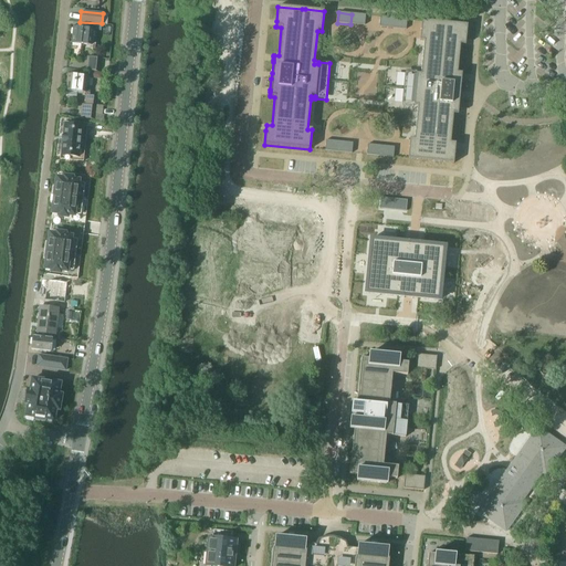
[(352,14),(350,24),(364,25),(365,16),(352,14)]
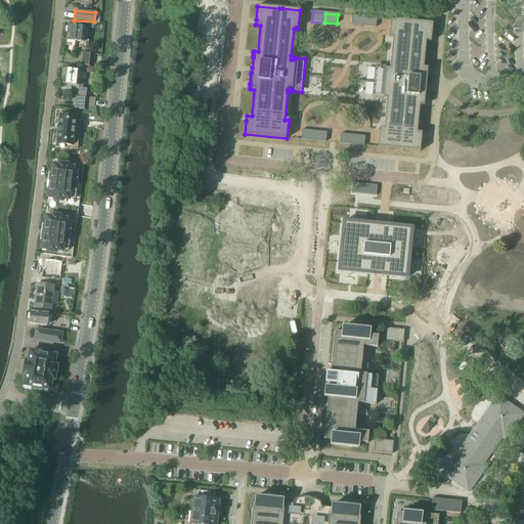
[(351,15),(351,25),(363,27),(364,16),(352,15),(351,15)]
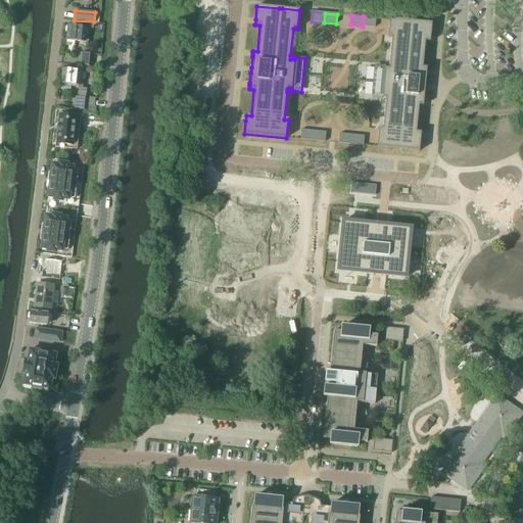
[(364,16),(363,27),(375,28),(376,18),(364,16)]
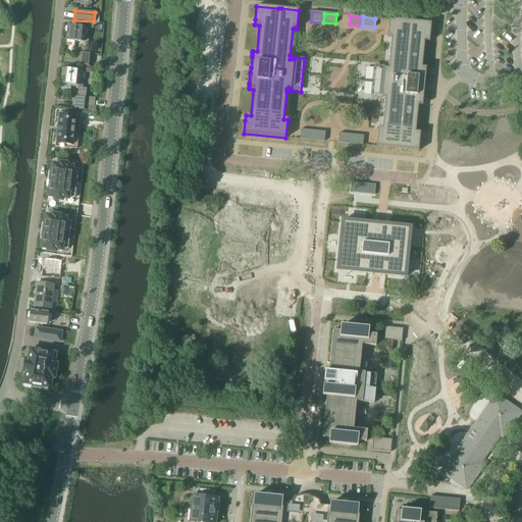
[(373,65),(370,99),(380,100),(380,98),(384,98),(384,102),(381,128),(377,128),(376,147),(418,151),(419,138),(420,133),(415,132),(417,108),(417,106),(422,106),(422,105),(422,102),(422,99),(423,90),(424,85),(425,74),(425,72),(425,69),(425,68),(421,67),(424,42),(429,42),(429,37),(430,23),(388,19),(386,38),(390,39),(387,65),(387,68),(383,68),(383,66),(373,65)]
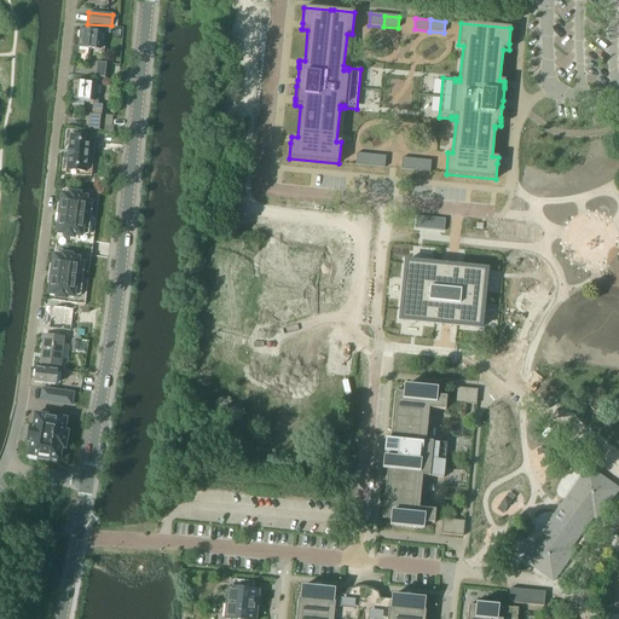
[(104,53),(104,46),(102,46),(104,32),(80,29),(79,47),(99,50),(99,53),(104,53)]
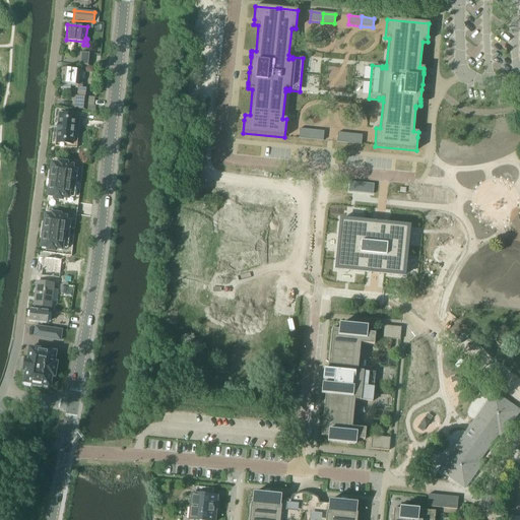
[(91,66),(92,53),(79,52),(78,65),(91,66)]
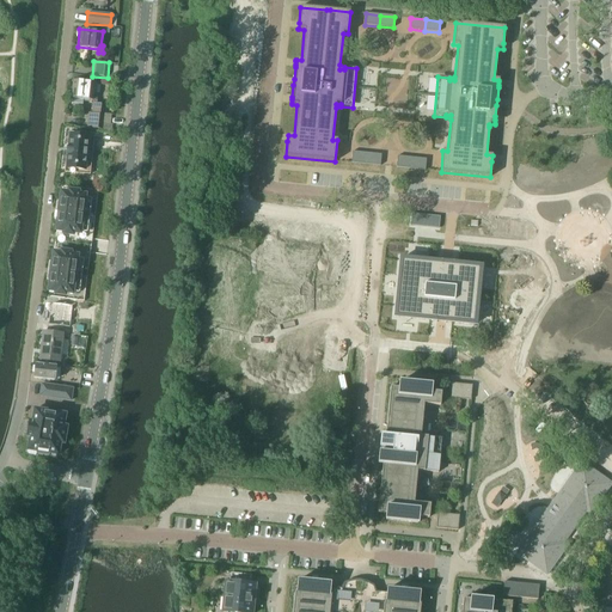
[(102,128),(105,104),(97,103),(97,97),(95,97),(96,83),(73,80),(71,98),(92,101),(91,103),(93,104),(92,114),(89,112),(87,127),(102,128)]
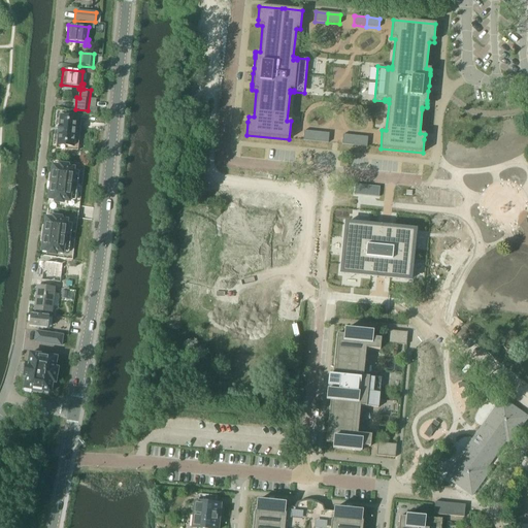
[(77,151),(81,116),(61,113),(59,127),(57,127),(57,134),(59,134),(58,141),(56,141),(55,149),(77,151)]
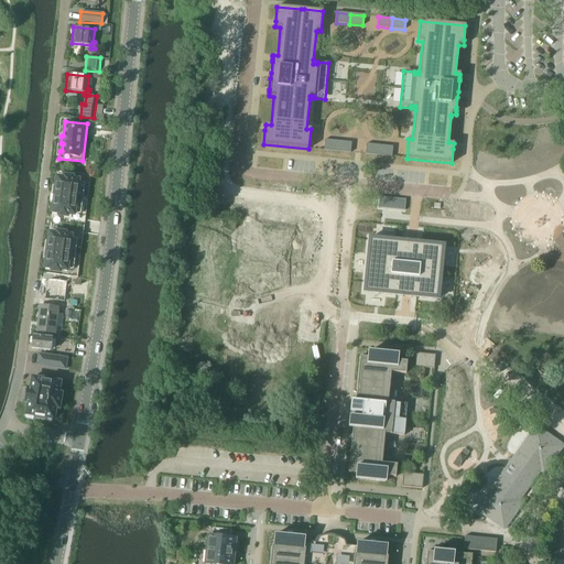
[(324,140),(323,151),(337,152),(338,141),(324,140)]
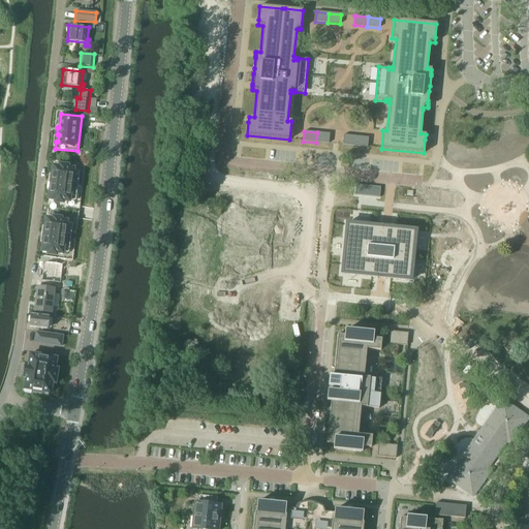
[(317,132),(316,143),(329,144),(330,134),(317,132)]
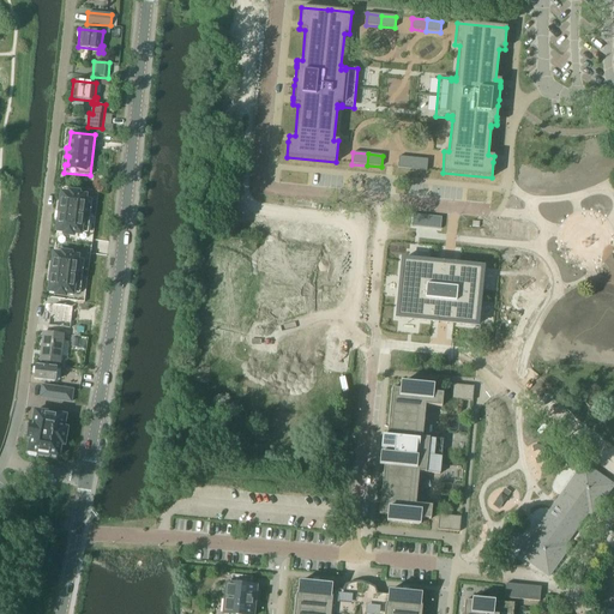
[(398,157),(397,168),(411,170),(413,158),(398,157)]
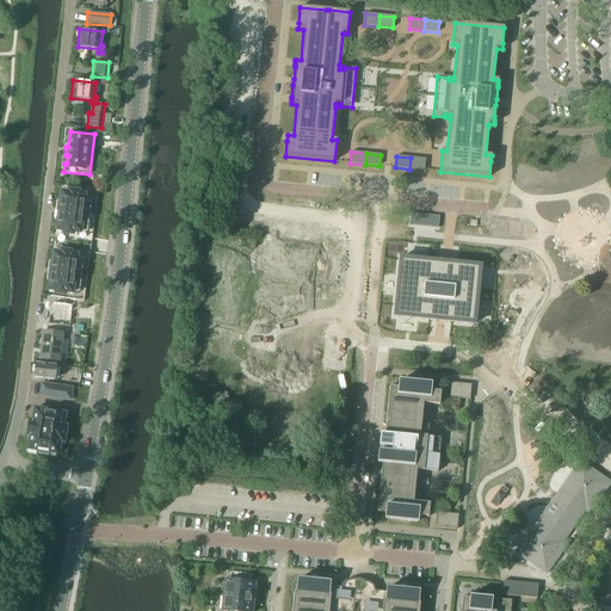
[(411,158),(409,170),(424,171),(425,159),(411,158)]
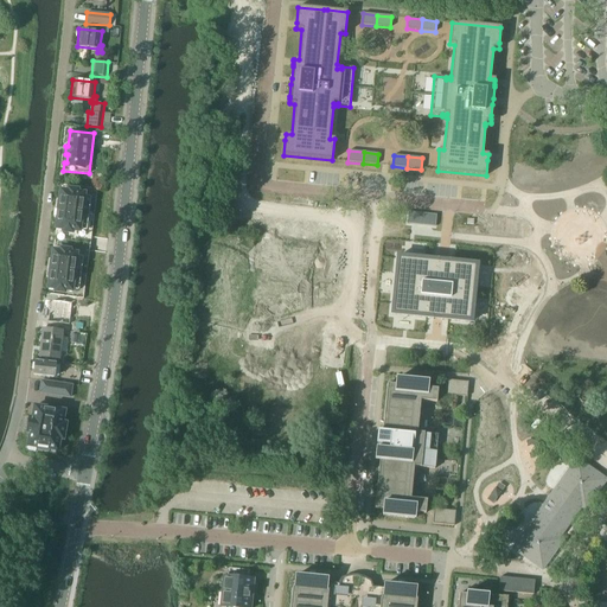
[(52,251),(48,288),(55,289),(55,292),(64,293),(64,291),(71,292),(71,289),(78,291),(83,257),(87,230),(90,198),(84,197),(84,195),(77,193),(77,191),(68,190),(68,192),(61,191),(56,229),(52,251)]
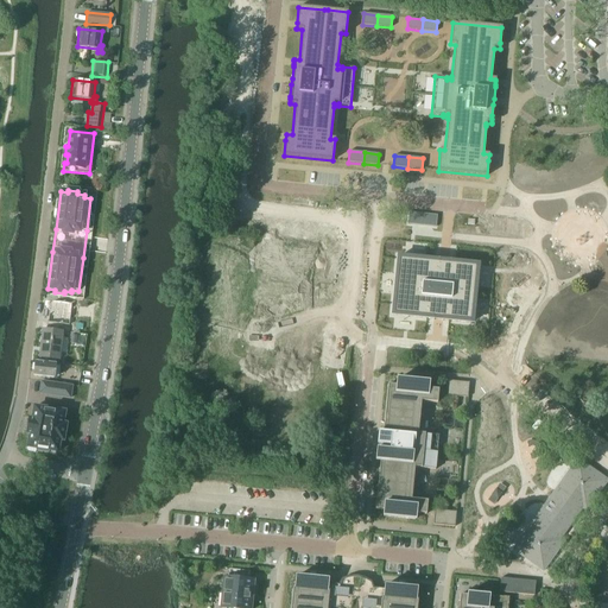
[(409,213),(407,225),(436,227),(437,215),(409,213)]
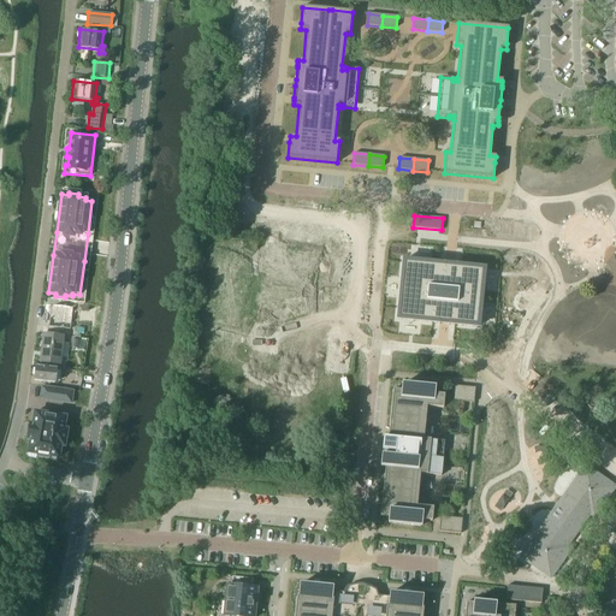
[(484,268),(461,266),(455,266),(445,265),(438,265),(403,261),(397,319),(432,323),(455,325),(478,327),(484,268)]
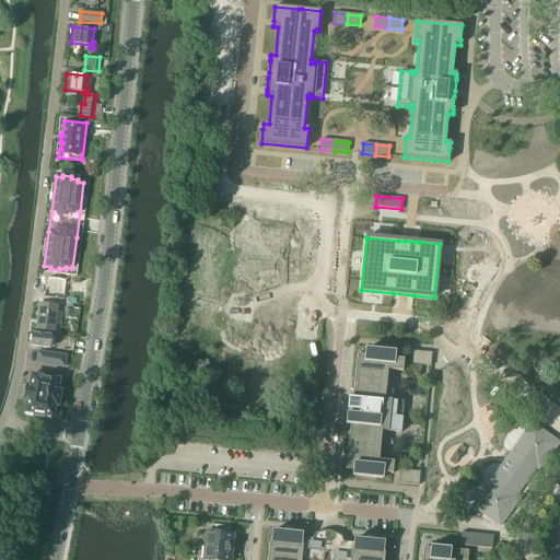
[(45,280),(44,294),(47,294),(67,296),(68,296),(69,282),(68,282),(69,277),(57,276),(56,281),(45,280)]
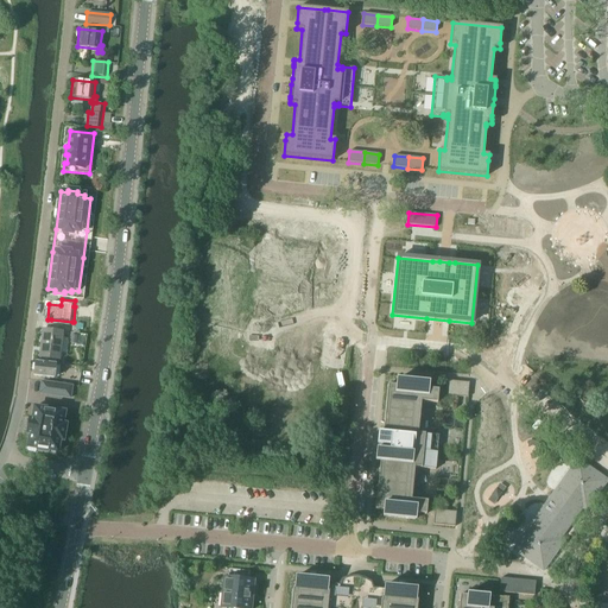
[(39,358),(39,363),(50,365),(50,359),(58,360),(62,333),(71,334),(73,322),(51,320),(50,331),(43,330),(39,358)]
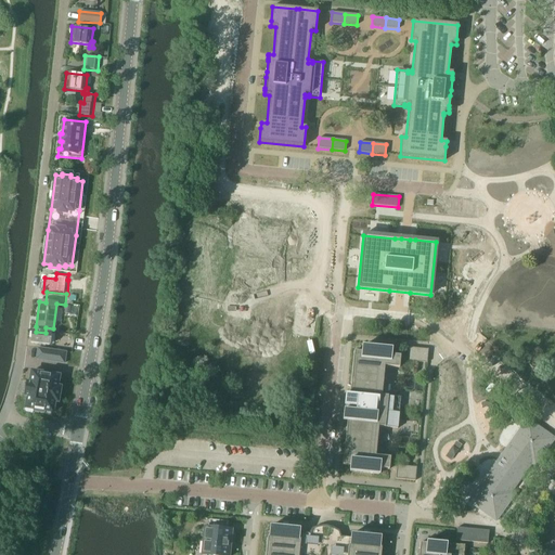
[(31,331),(30,344),(49,346),(51,333),(46,333),(36,332),(31,331)]
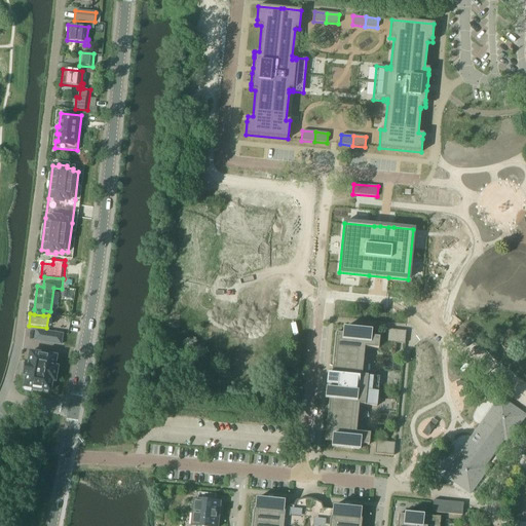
[(371,330),(343,327),(343,333),(335,332),(331,374),(328,374),(326,399),(329,399),(325,440),(332,441),(332,446),(360,449),(361,444),(369,444),(370,433),(357,431),(359,404),(377,406),(380,376),(362,374),(365,346),(379,348),(380,337),(371,336),(371,330)]
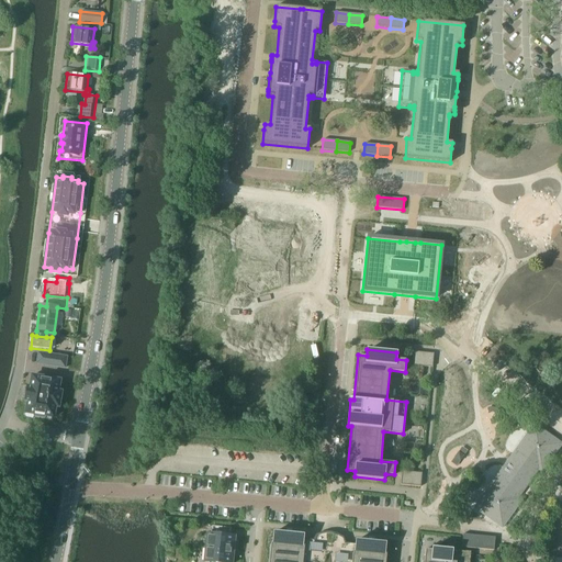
[(434,353),(414,351),(413,364),(433,367),(434,353)]
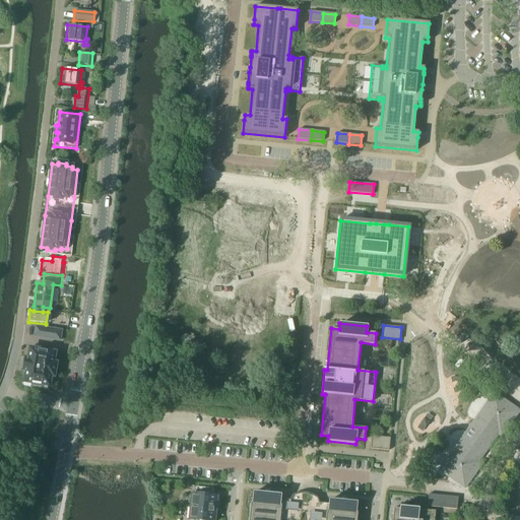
[(60,340),(62,330),(35,326),(34,336),(60,340)]
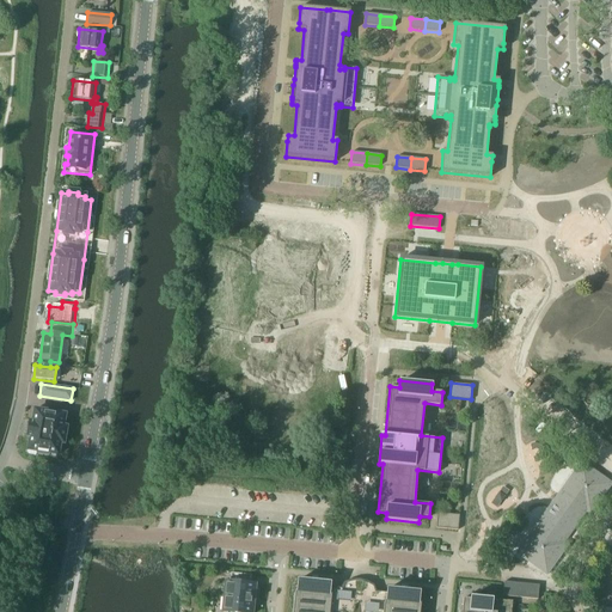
[(63,444),(66,428),(62,427),(65,415),(56,414),(56,411),(44,409),(43,411),(35,410),(32,422),(29,421),(28,428),(30,428),(29,432),(28,430),(26,438),(30,438),(28,450),(36,452),(36,454),(48,456),(49,454),(57,456),(60,444),(63,444)]
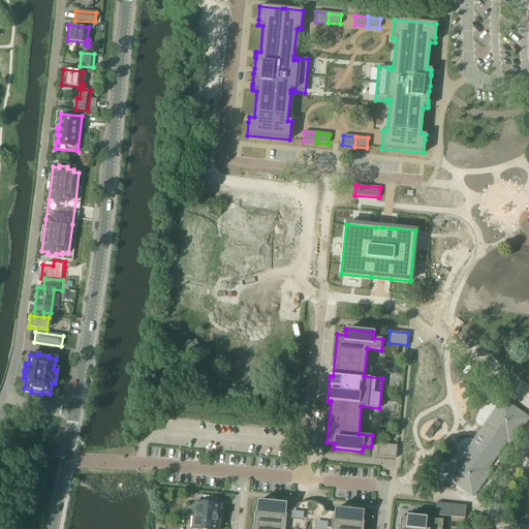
[(476,440),(498,456),(507,442),(505,440),(507,436),(514,440),(528,418),(528,417),(503,400),(485,426),(486,427),(476,440)]
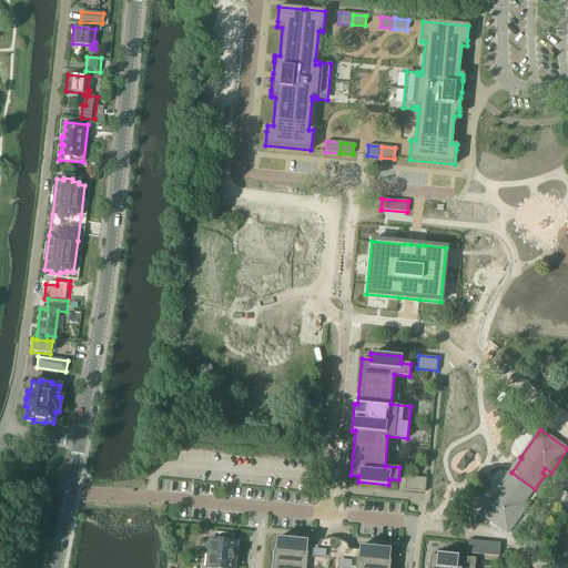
[(490,449),(487,454),(494,459),(497,454),(490,449)]
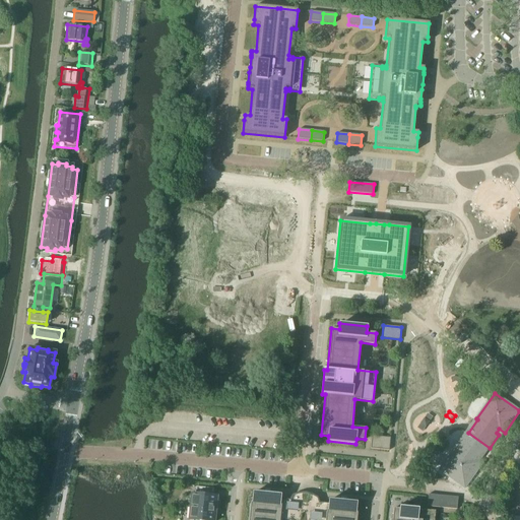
[(424,418),(420,424),(425,427),(429,421),(424,418)]
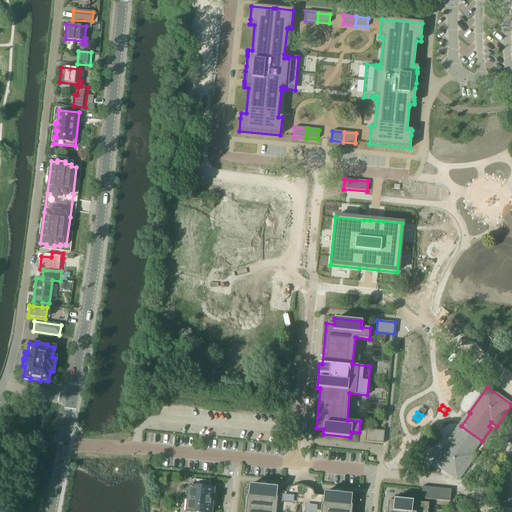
[(473,453),(482,441),(461,426),(452,438),(451,437),(433,462),(458,480),(473,460),(467,456),(470,451),(473,453)]
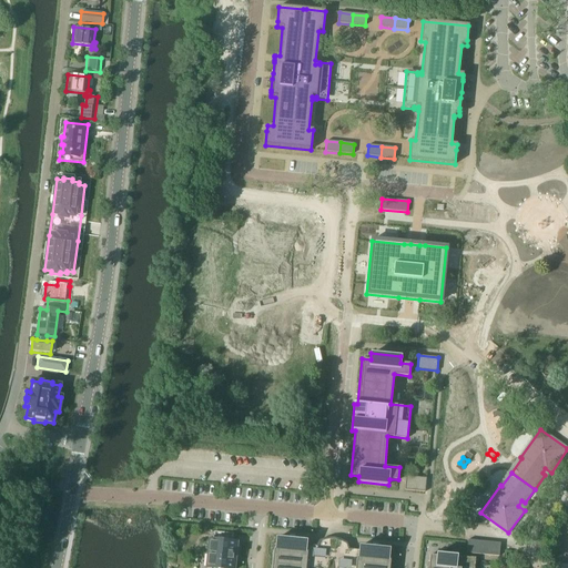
[(426,477),(406,476),(405,489),(425,492),(426,477)]
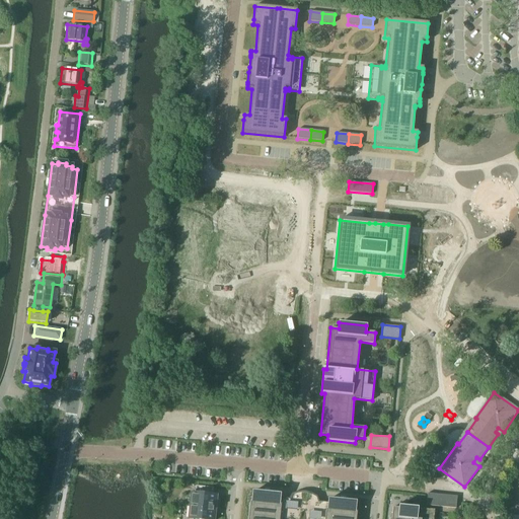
[(213,488),(196,486),(195,493),(192,493),(189,518),(213,518),(216,495),(213,495),(213,488)]
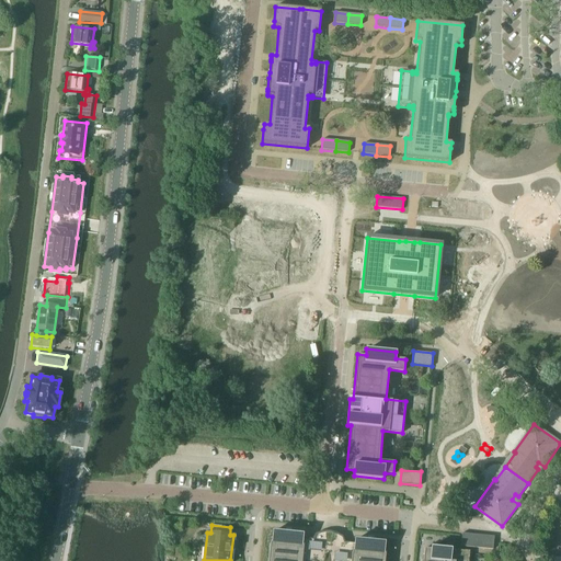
[(385,560),(386,552),(384,552),(385,542),(373,541),(373,538),(368,538),(367,540),(365,540),(355,539),(355,545),(353,545),(346,544),(345,542),(343,537),(335,533),(331,531),(329,531),(323,531),(316,534),(312,539),(305,538),(302,538),(302,534),(293,534),(290,533),(290,530),(286,530),(286,533),(273,531),(272,541),(271,541),(267,560),(385,560)]
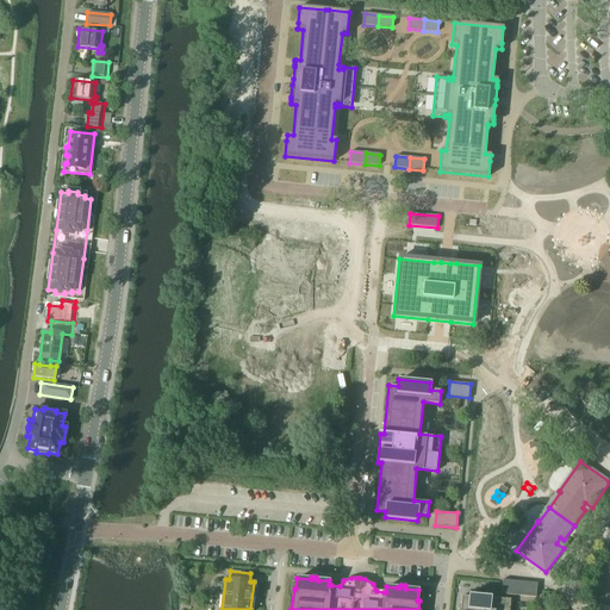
[(537,583),(503,579),(500,593),(535,597),(537,583)]
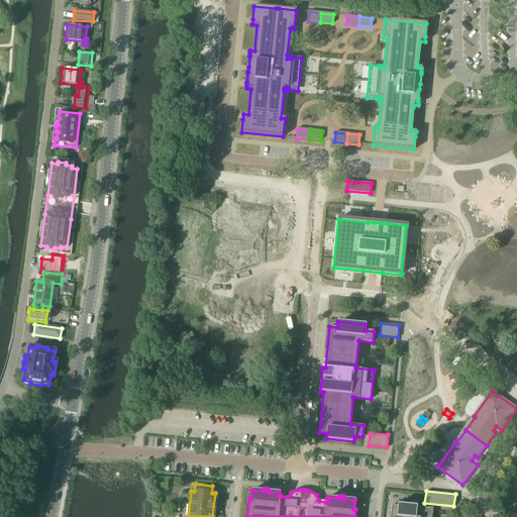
[(398,506),(391,505),(390,516),(431,516),(432,507),(398,504),(398,506)]
